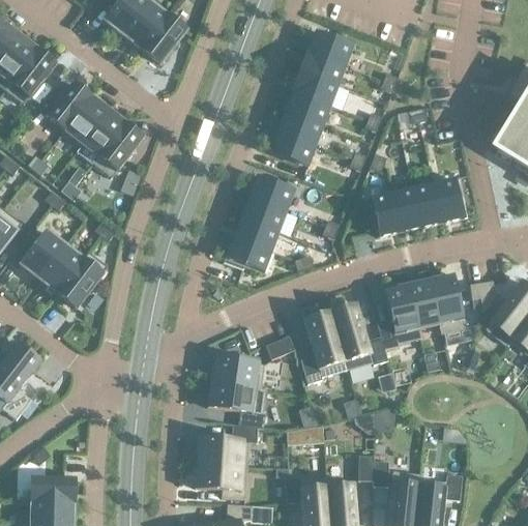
[(121,0),(107,20),(125,34),(150,1),(149,0),(121,0)]
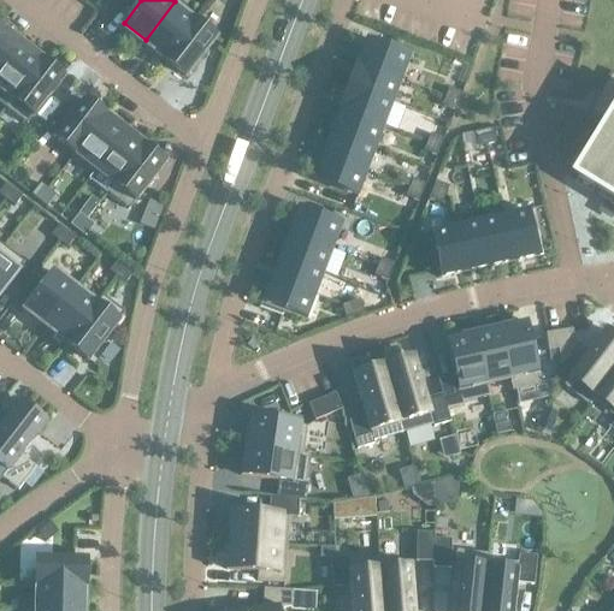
[(175,1),(146,40),(166,55),(195,18),(175,1)]
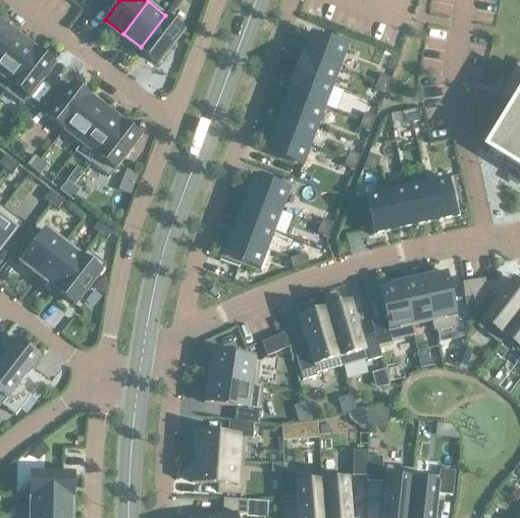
[(165,15),(141,47),(158,61),(184,29),(165,15)]
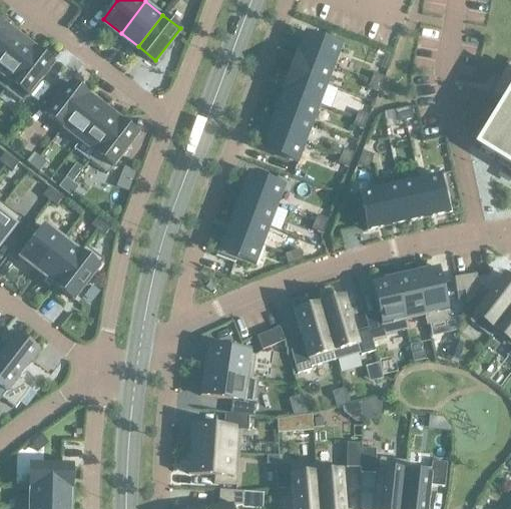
[(5,23),(0,29),(0,56),(18,33),(5,23)]
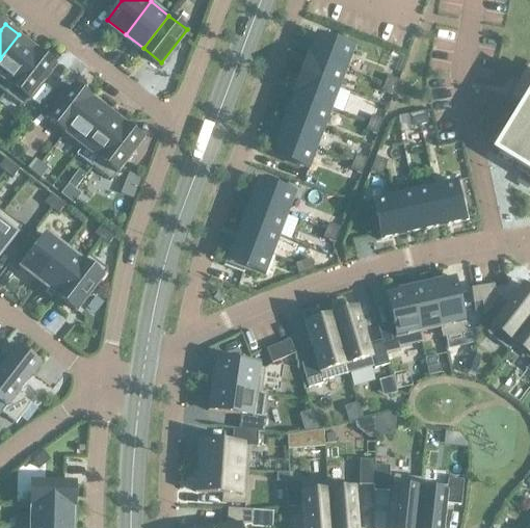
[(317,32),(310,52),(347,66),(354,47),(317,32)]
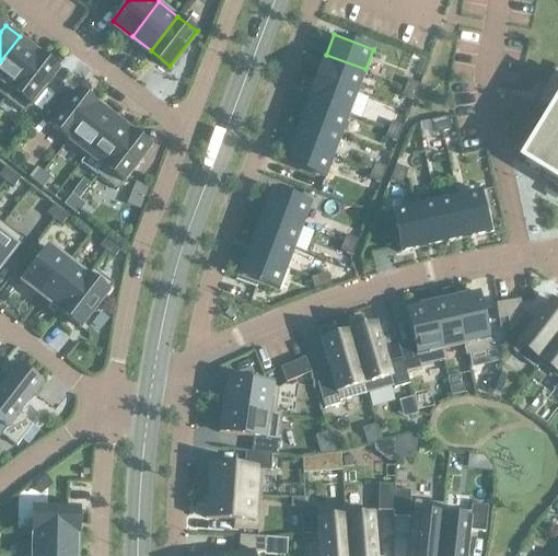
[(0,61),(0,89),(7,94),(39,51),(20,36),(0,61)]
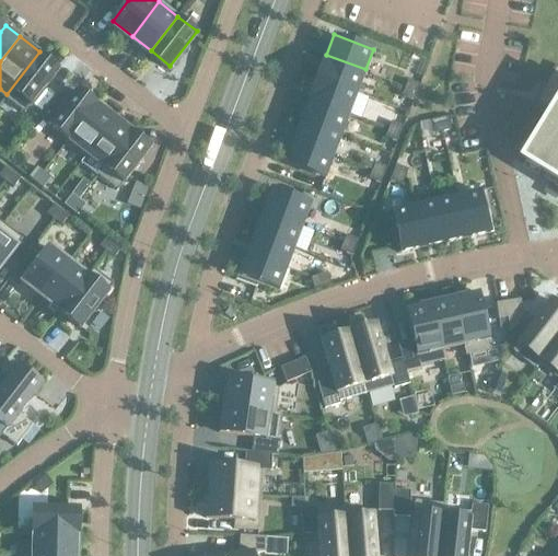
[(39,51),(7,94),(26,109),(59,67),(39,51)]
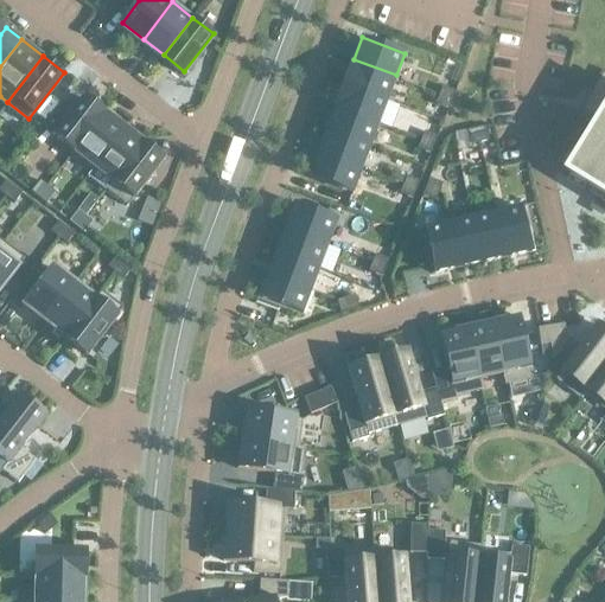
[(354,59),(344,82),(388,97),(396,75),(354,59)]
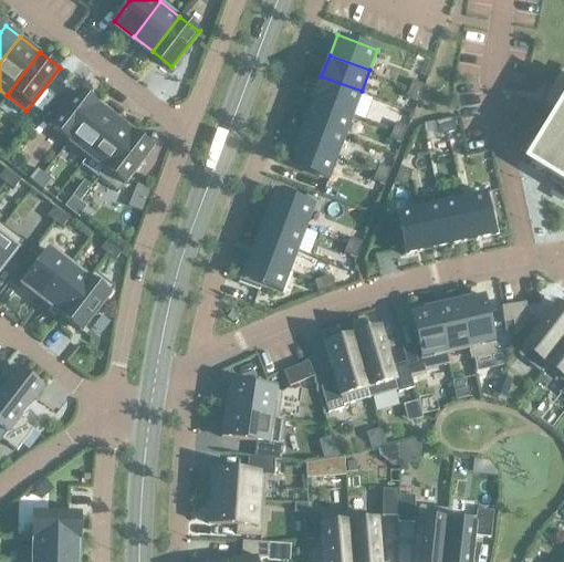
[(534,158),(533,159),(535,160),(549,168),(551,169),(562,176),(561,178),(557,184),(563,188),(563,64),(552,84),(542,100),(561,111),(563,112),(557,120),(543,144),(534,158)]
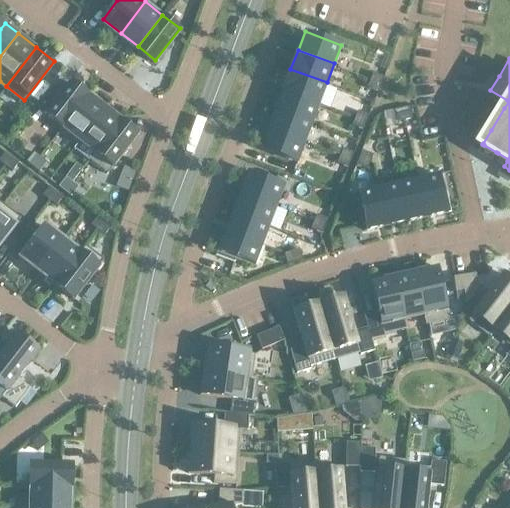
[(290,69),(283,88),(319,102),(327,82),(290,69)]
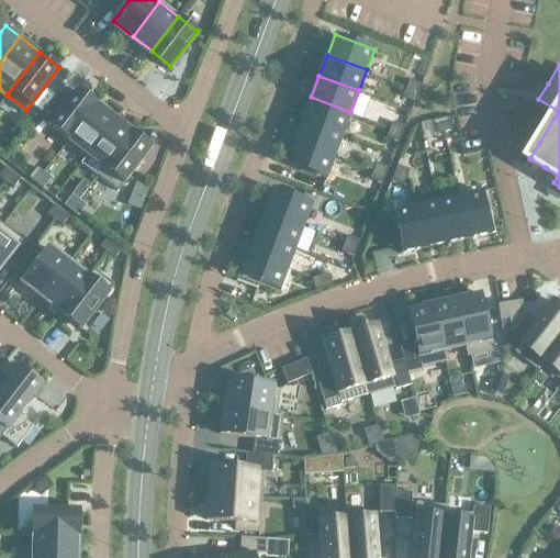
[(411,77),(407,85),(420,89),(423,81),(411,77)]
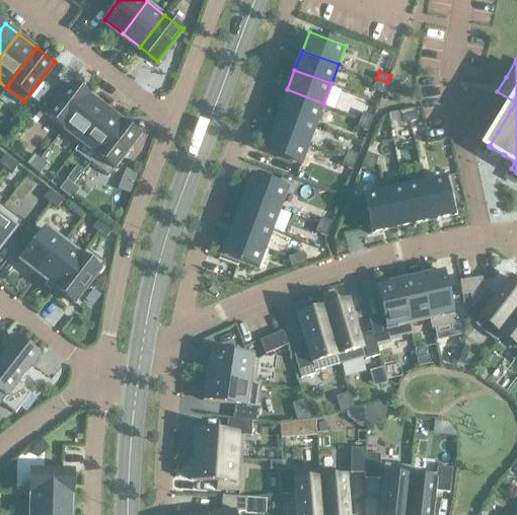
[(376,78),(373,86),(384,90),(387,82),(376,78)]
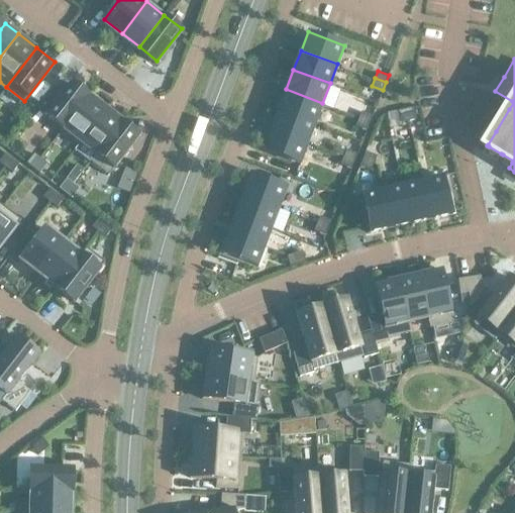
[(72,80),(46,111),(64,125),(88,93),(72,80)]
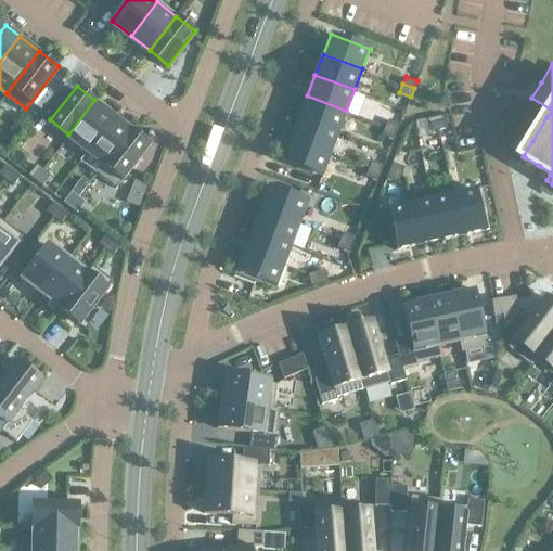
[(307,95),(299,116),(338,131),(346,111),(307,95)]
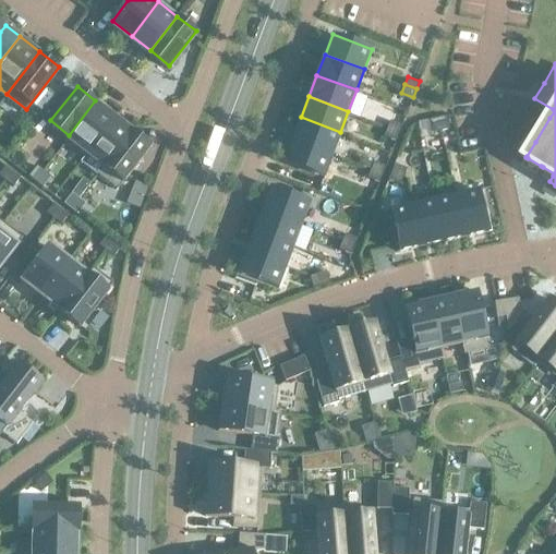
[(69,135),(65,139),(86,155),(89,151),(116,117),(95,100),(69,135)]
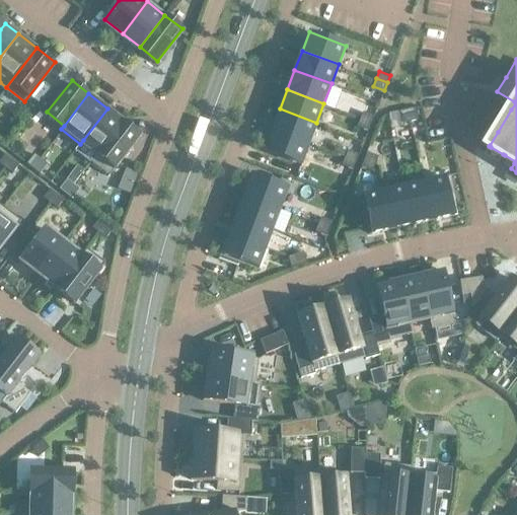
[(417,104),(409,106),(412,119),(420,117),(417,104)]
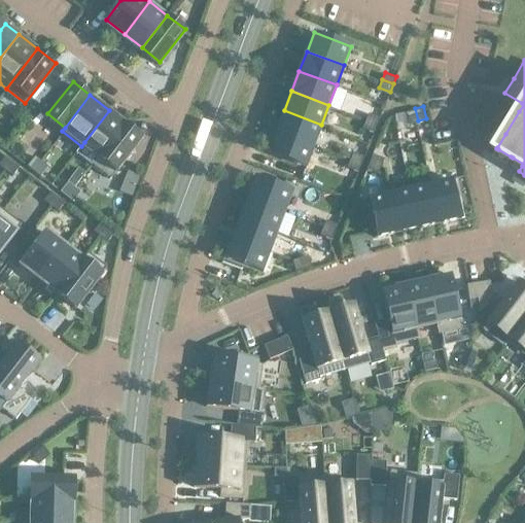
[(415,108),(407,109),(410,121),(418,120),(415,108)]
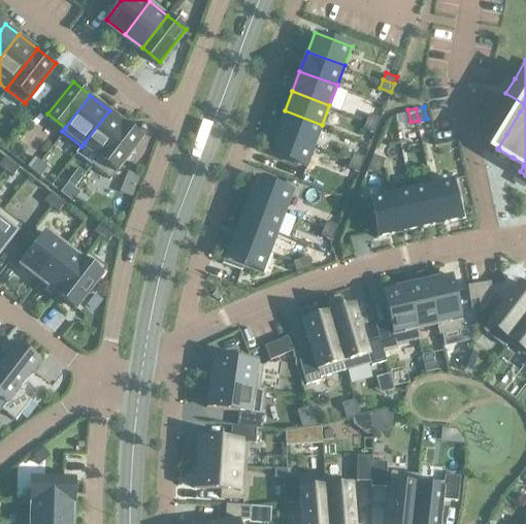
[(109,110),(85,142),(98,154),(123,121),(109,110)]
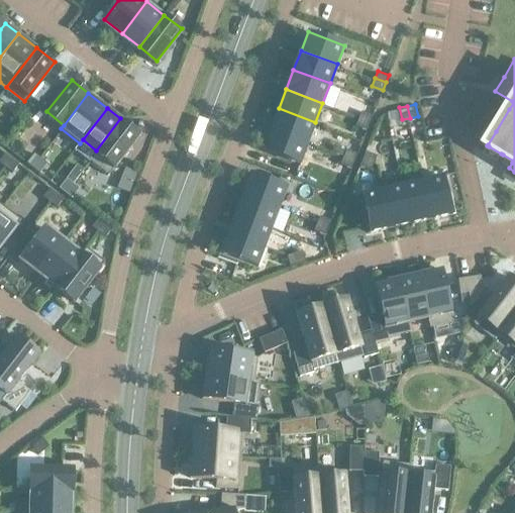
[(279,108),(272,128),(308,141),(315,122),(279,108)]
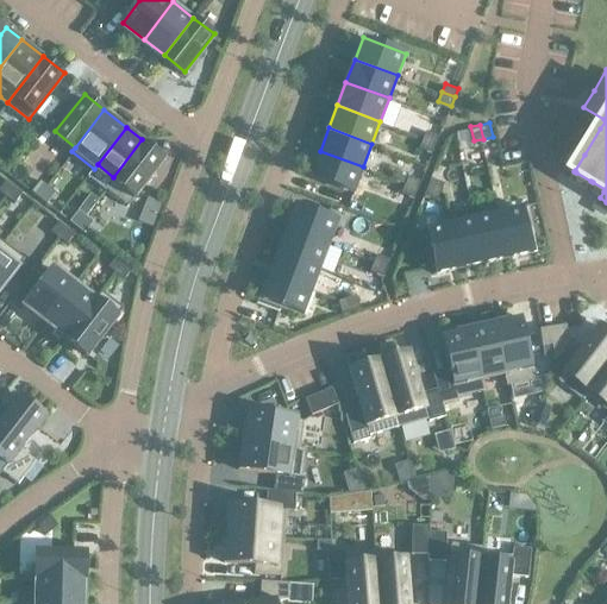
[(427,129),(424,137),(437,143),(440,133),(427,129)]
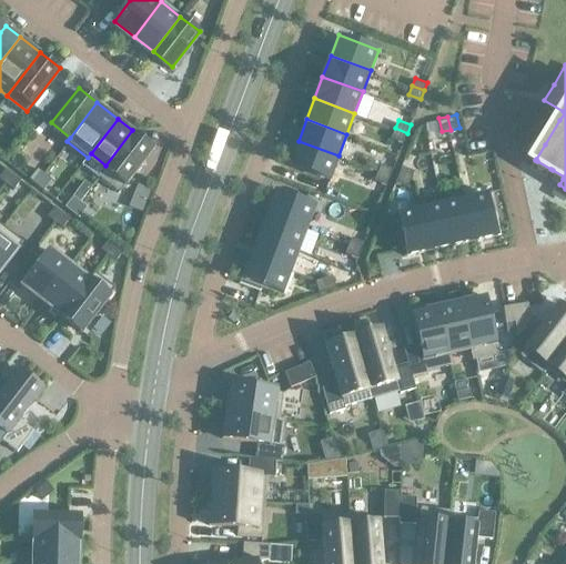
[(395,128),(392,137),(404,141),(407,133),(395,128)]
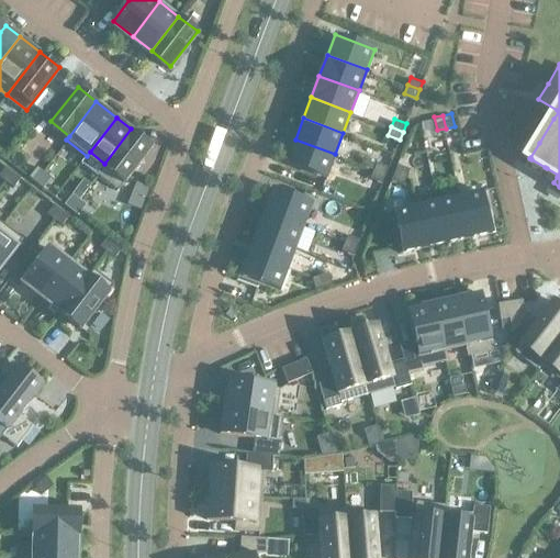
[(104,164),(99,171),(120,188),(121,186),(152,145),(131,129),(104,164)]
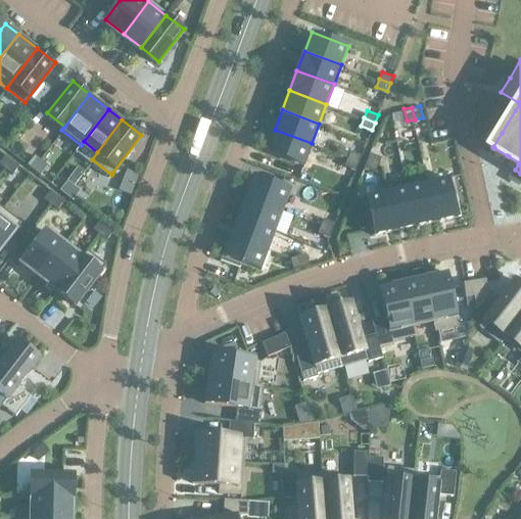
[(275,130),(267,149),(304,163),(312,143),(275,130)]
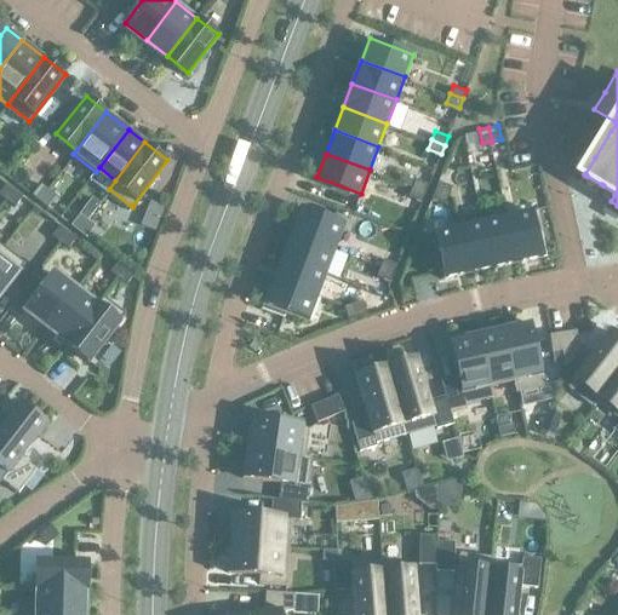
[(417,176),(413,185),(427,190),(430,182),(417,176)]
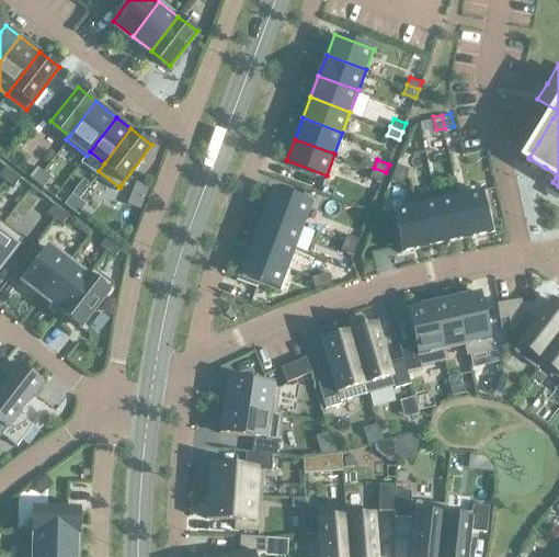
[(398,161),(395,170),(407,174),(410,167),(398,161)]
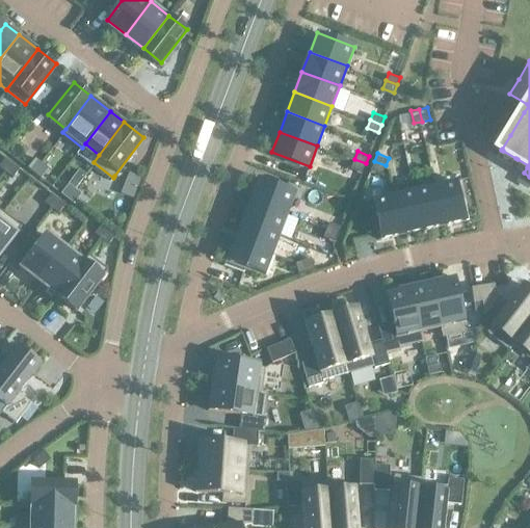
[(6,155),(0,162),(0,164),(6,169),(14,160),(6,155)]
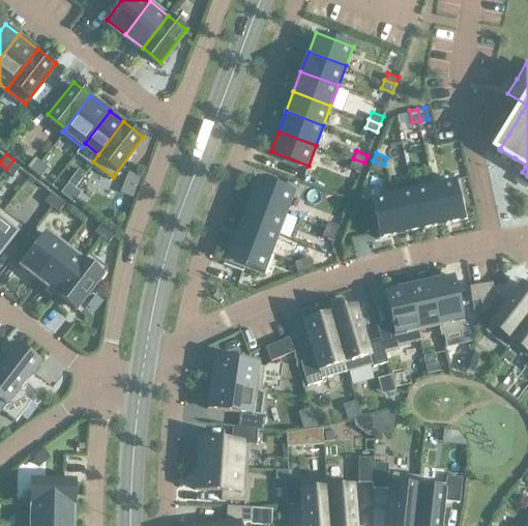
[(28,165),(34,170),(42,159),(35,154),(28,165)]
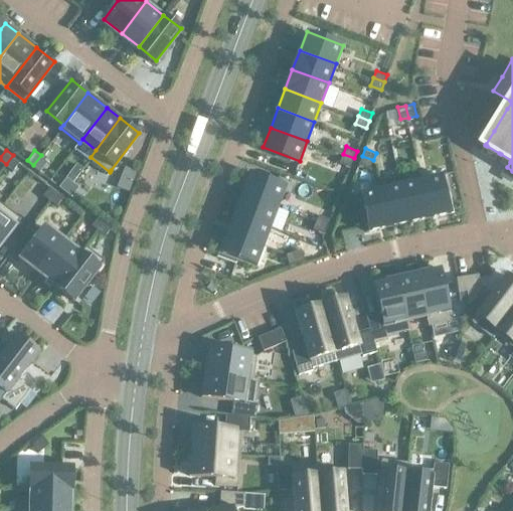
[(343,154),(340,162),(351,166),(354,158),(343,154)]
